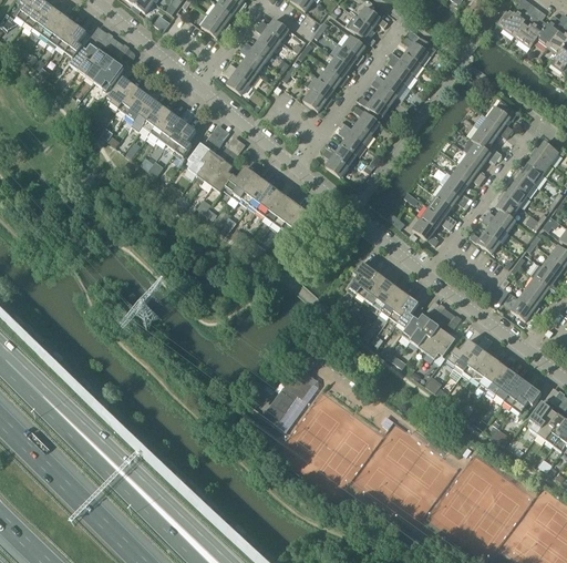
[(19,22),(21,19),(24,21),(32,10),(29,8),(33,0),(21,0),(10,16),(7,13),(0,21),(0,23),(7,29),(14,19),(19,22)]
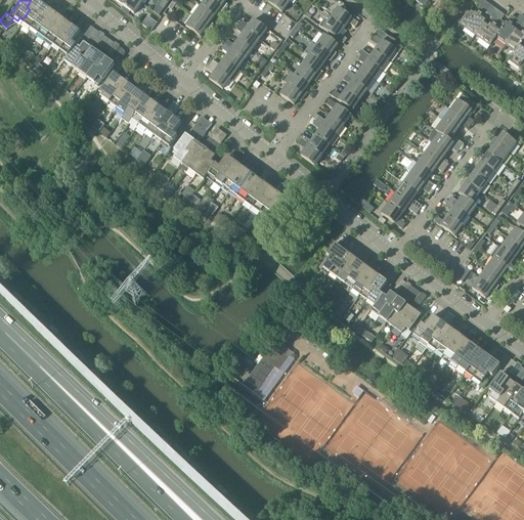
[(23,19),(30,26),(37,14),(34,12),(42,1),(40,0),(31,0),(27,7),(30,9),(23,19)]
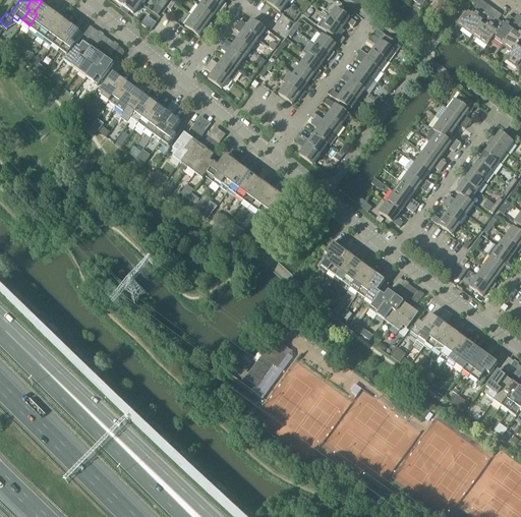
[(133,11),(140,1),(139,0),(119,0),(133,11)]
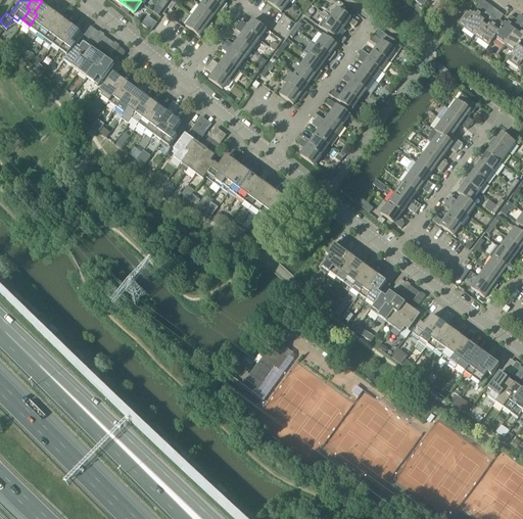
[(223,6),(215,0),(202,0),(199,4),(202,6),(212,14),(218,7),(221,10),(223,6)]
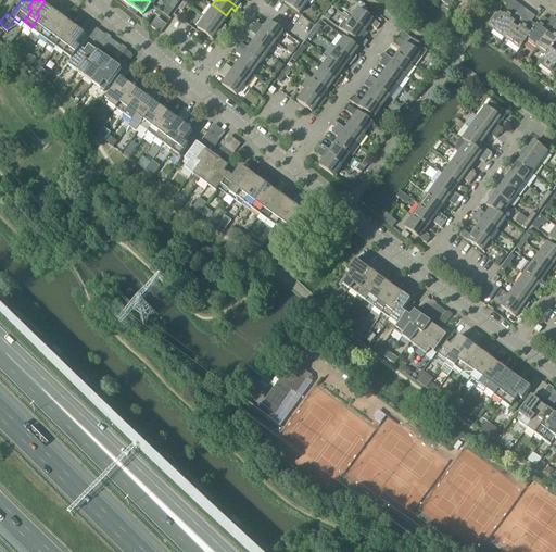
[(306,0),(283,0),(299,11),(306,0)]
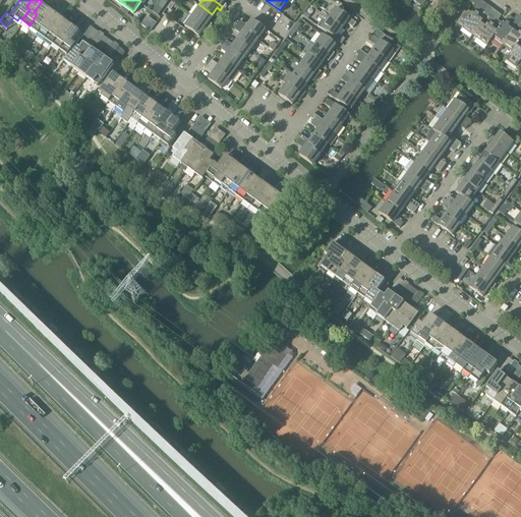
[(457,20),(471,32),(476,24),(481,17),(482,18),(484,14),(479,11),(486,1),(484,0),(474,0),(477,2),(471,10),(467,7),(457,20)]
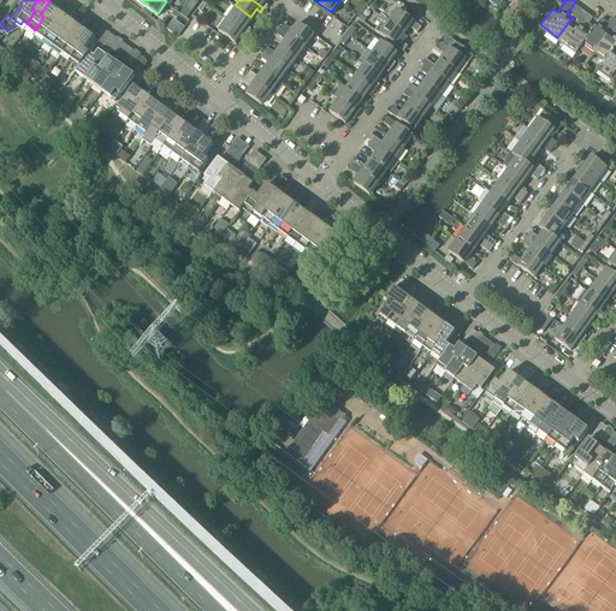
[(35,30),(45,36),(53,24),(48,21),(58,9),(49,1),(40,15),(43,17),(35,30)]
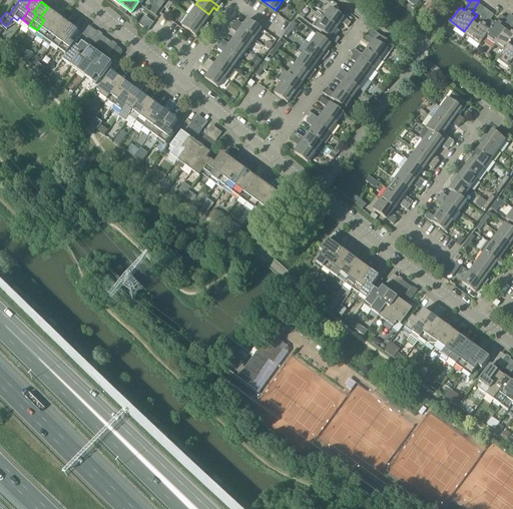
[(195,4),(188,14),(204,25),(208,20),(205,19),(208,14),(198,6),(195,4)]
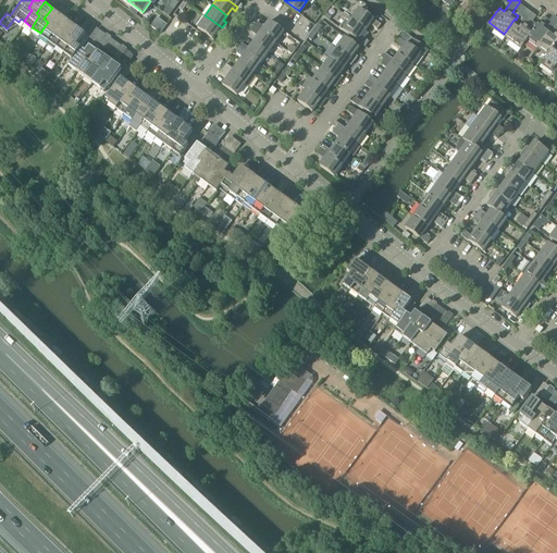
[(381,21),(359,5),(350,17),(364,28),(370,21),(376,26),(381,21)]
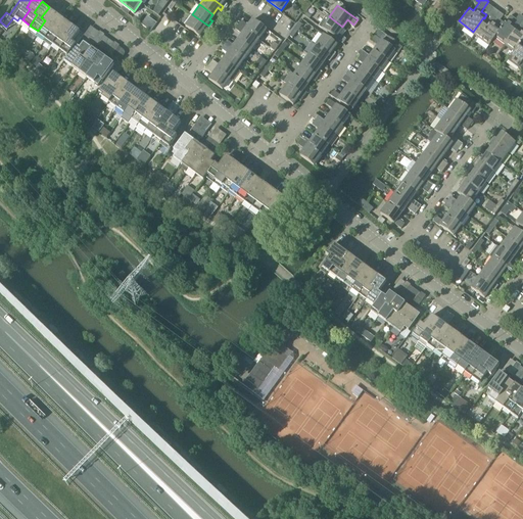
[(38,31),(45,36),(52,26),(49,22),(56,12),(49,7),(41,17),(45,20),(38,31)]
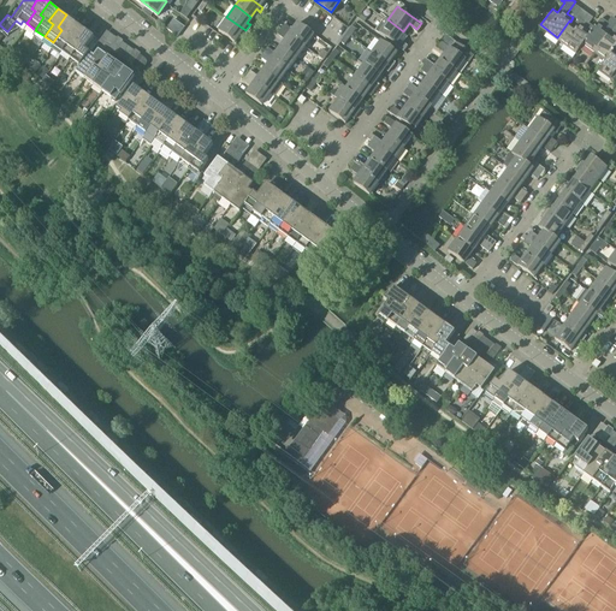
[(575,51),(582,41),(582,40),(590,30),(584,27),(588,19),(588,21),(593,15),(586,10),(575,25),(570,22),(569,21),(563,29),(557,37),(575,51)]
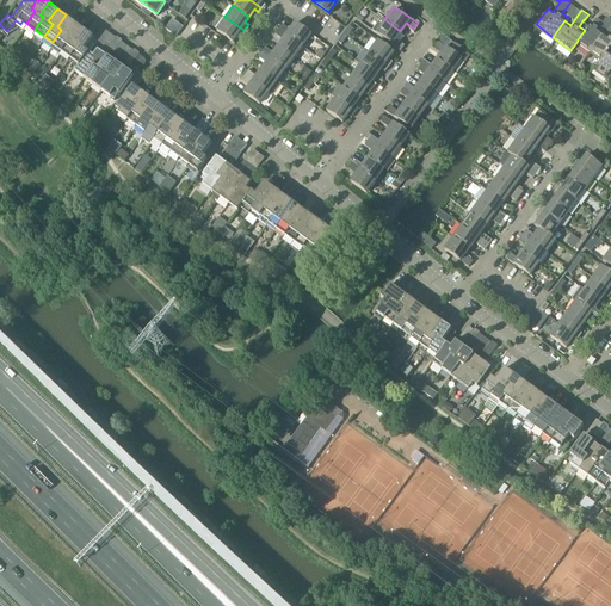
[(53,42),(61,49),(69,37),(66,33),(75,20),(66,14),(57,26),(61,30),(53,42)]
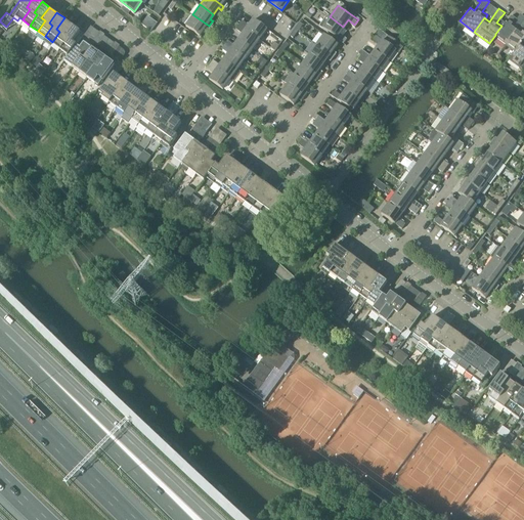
[(506,41),(518,25),(513,20),(517,16),(512,12),(506,20),(500,17),(500,16),(496,23),(501,26),(495,34),(495,35),(506,41)]
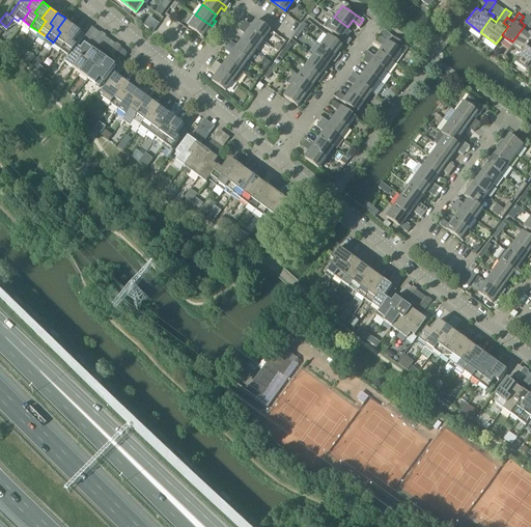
[(330,14),(324,24),(347,42),(351,36),(344,31),(347,27),(334,17),(330,14)]
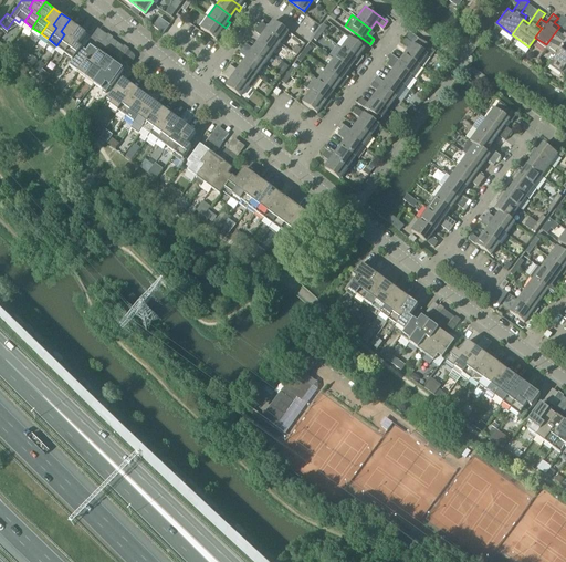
[(223,32),(226,28),(208,16),(200,25),(215,37),(220,30),(223,32)]
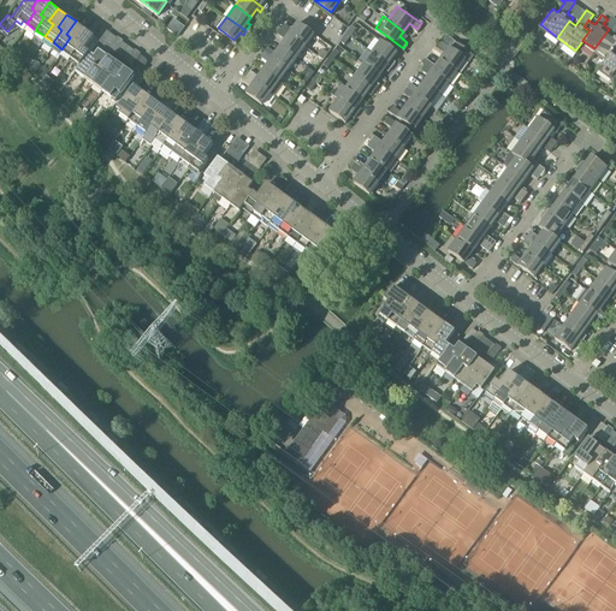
[(284,21),(280,27),(304,45),(313,31),(297,19),(292,27),(284,21)]
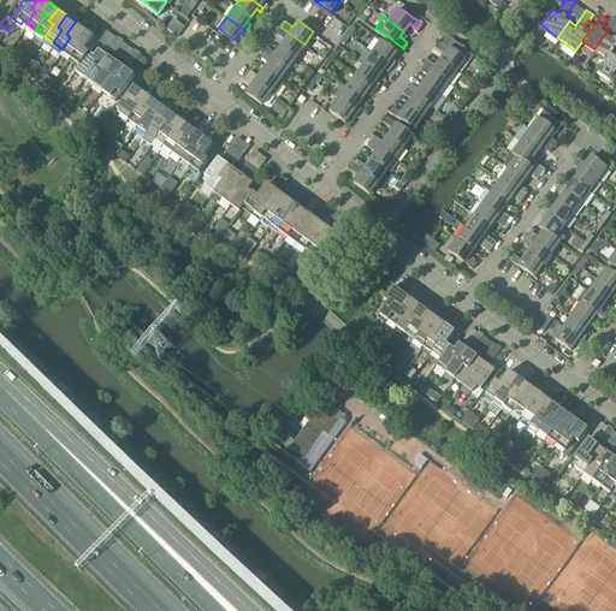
[(61,49),(70,55),(80,43),(75,40),(84,28),(76,21),(66,34),(70,37),(61,49)]
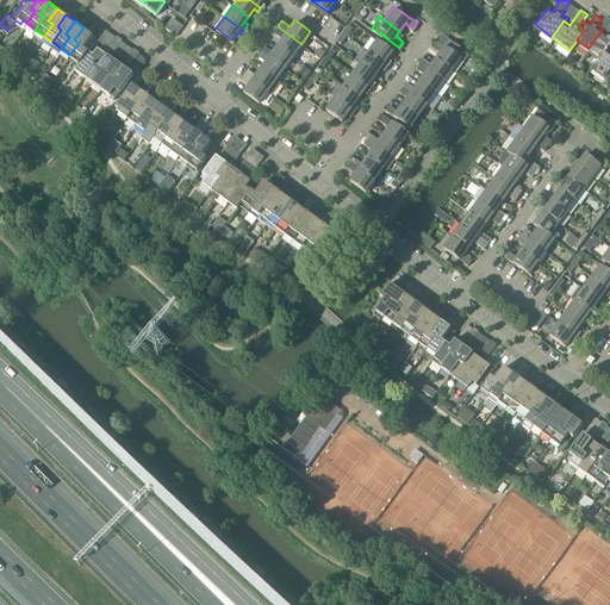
[(342,31),(346,35),(352,25),(348,23),(342,31)]
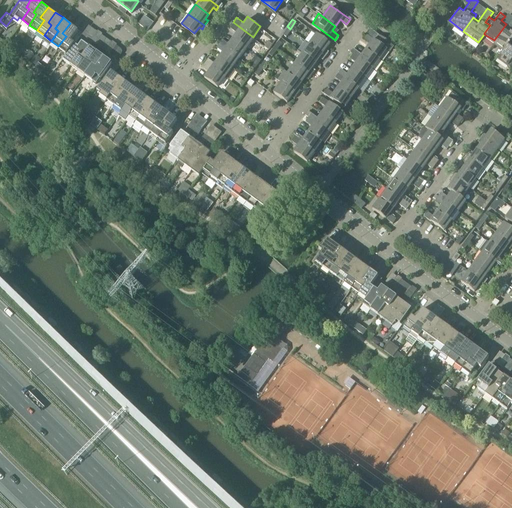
[(237,30),(232,36),(245,46),(246,46),(253,37),(233,22),(230,25),(237,30)]
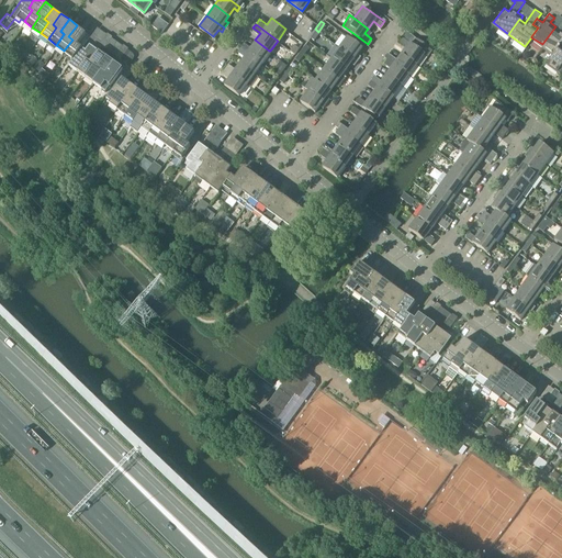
[(72,56),(81,45),(77,43),(86,32),(77,25),(68,36),(72,40),(64,51),(72,56)]
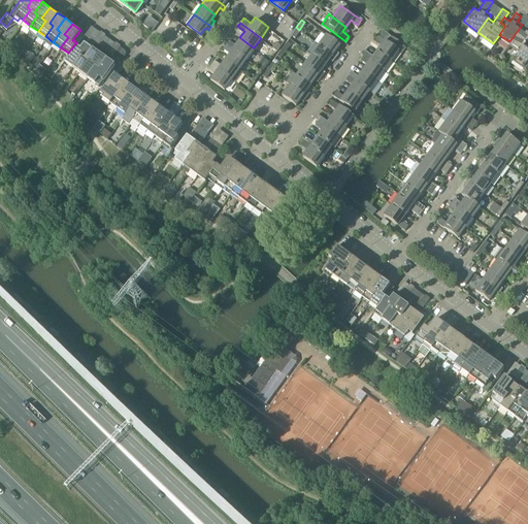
[(509,41),(520,48),(520,50),(526,40),(527,42),(527,26),(527,28),(522,25),(509,41)]
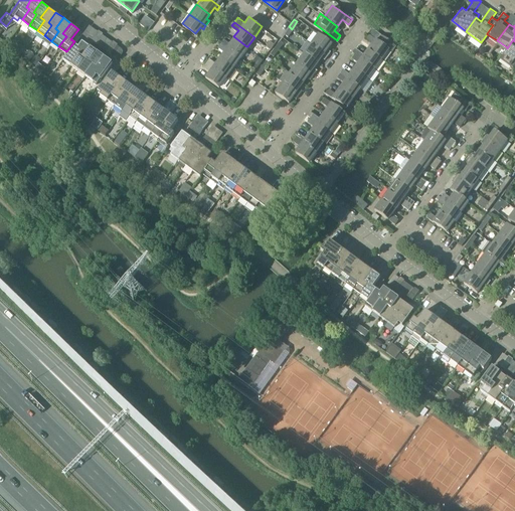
[(95,33),(99,36),(103,31),(98,28),(95,33)]
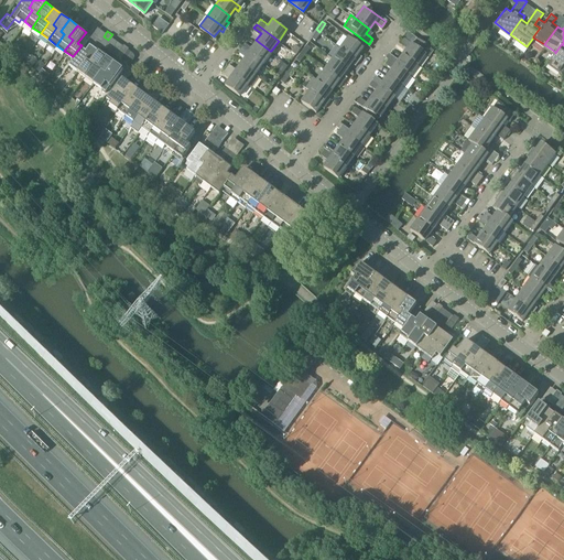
[(339,46),(358,60),(361,54),(358,52),(362,45),(348,34),(339,46)]
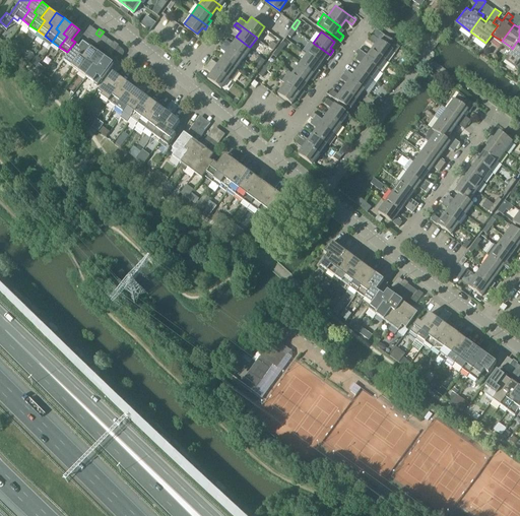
[(372,48),(385,58),(392,48),(394,50),(399,44),(384,33),(380,39),(372,33),(369,37),(376,42),(372,48)]
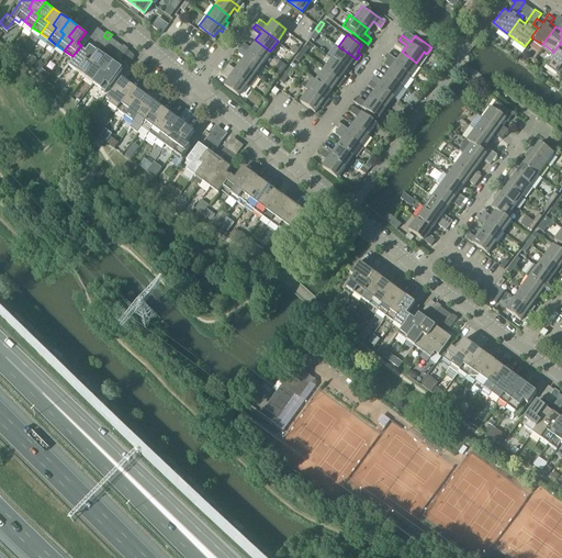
[(108,40),(103,36),(99,42),(104,45),(108,40)]
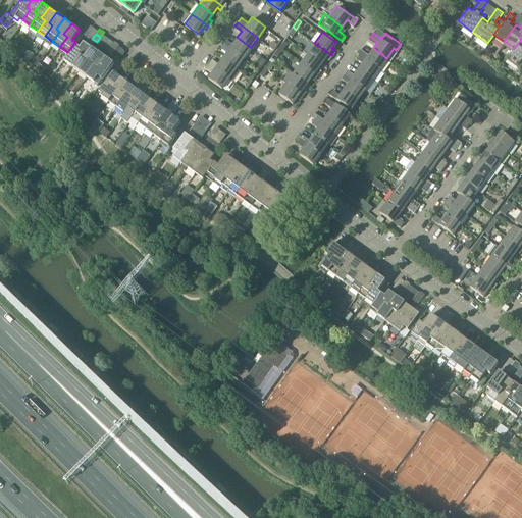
[(18,40),(13,37),(9,43),(13,46),(18,40)]
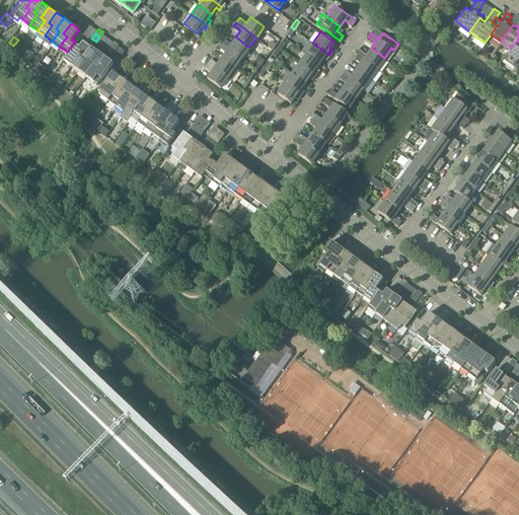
[(221,42),(242,57),(249,47),(248,47),(235,37),(231,42),(225,38),(221,42)]
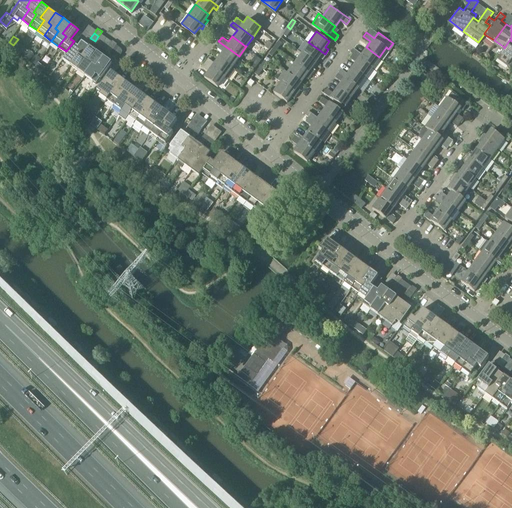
[(74,41),(66,51),(62,57),(70,62),(77,52),(81,55),(89,44),(81,38),(77,44),(74,41)]
